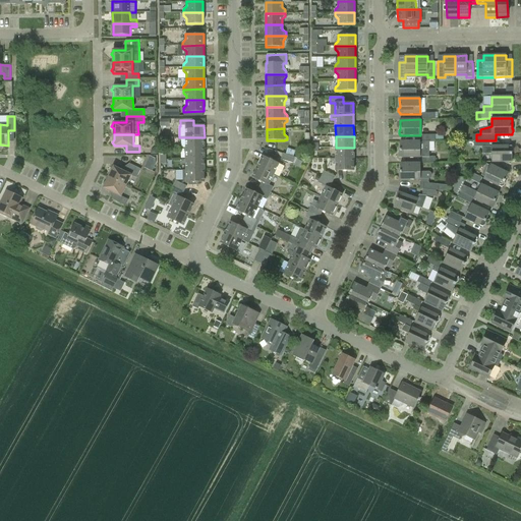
[(186,149),(205,148),(205,137),(186,137),(186,149)]
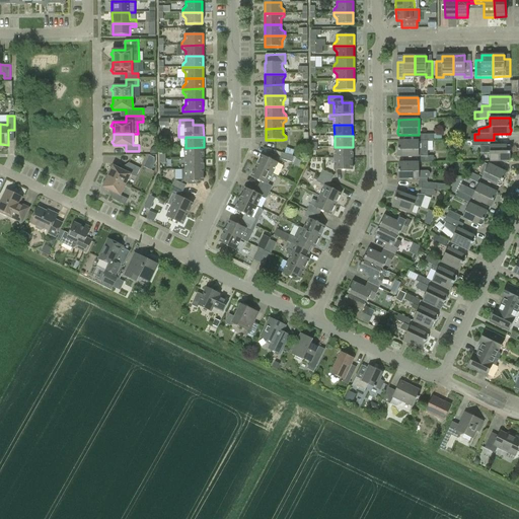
[(511,156),(510,155),(510,146),(488,146),(488,140),(474,140),(474,146),(480,146),(480,152),(483,153),(490,153),(490,161),(510,161),(510,160),(511,159),(511,156)]
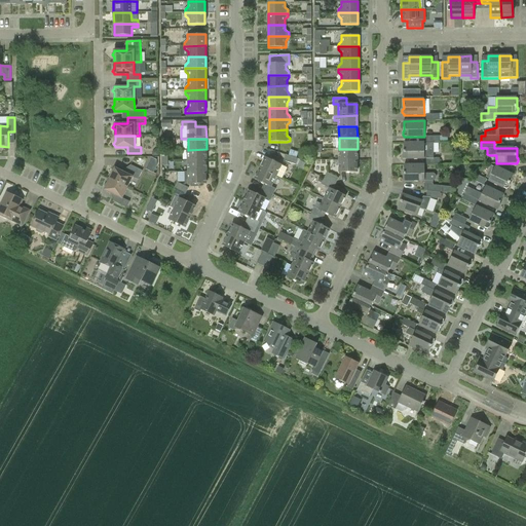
[(403,156),(404,158),(404,159),(426,158),(426,164),(440,164),(440,158),(434,158),(434,143),(426,143),(404,143),(404,152),(403,154),(403,156)]
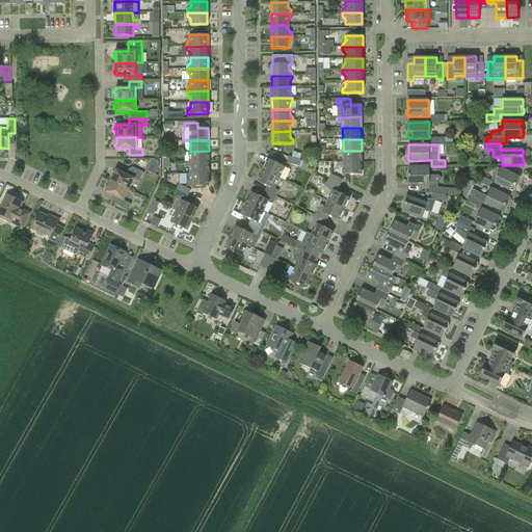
[(190,162),(209,162),(209,151),(190,152),(190,162)]
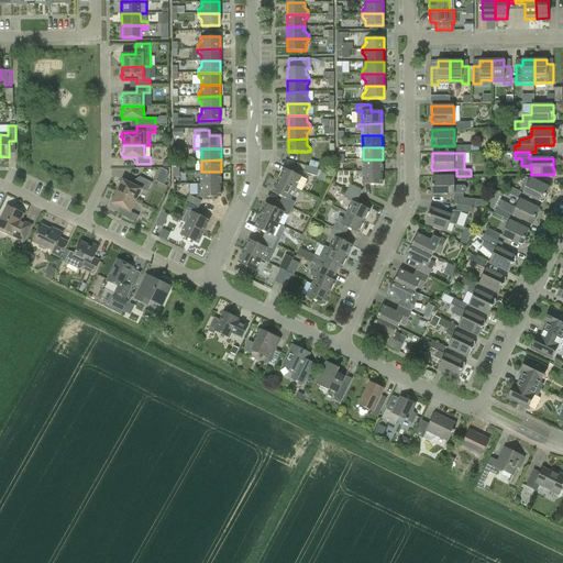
[(363,172),(383,172),(383,159),(363,159),(363,172)]
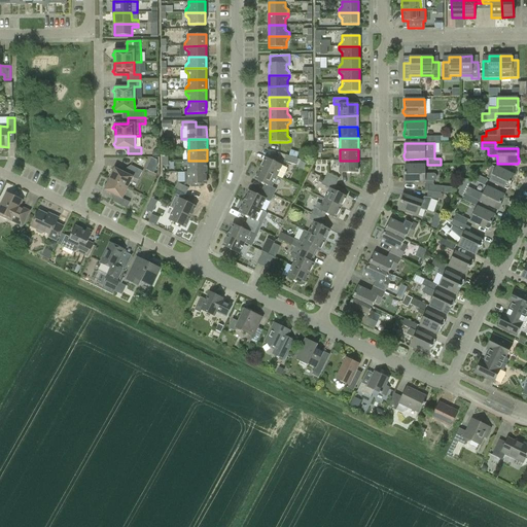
[(299,160),(286,155),(284,162),(296,166),(299,160)]
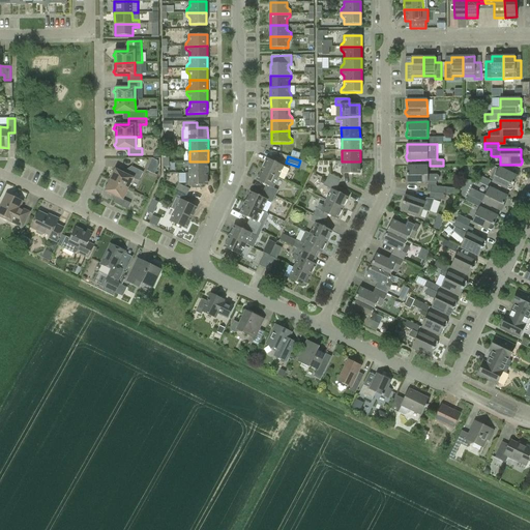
[(289,170),(284,167),(267,158),(262,169),(278,177),(284,180),(289,170)]
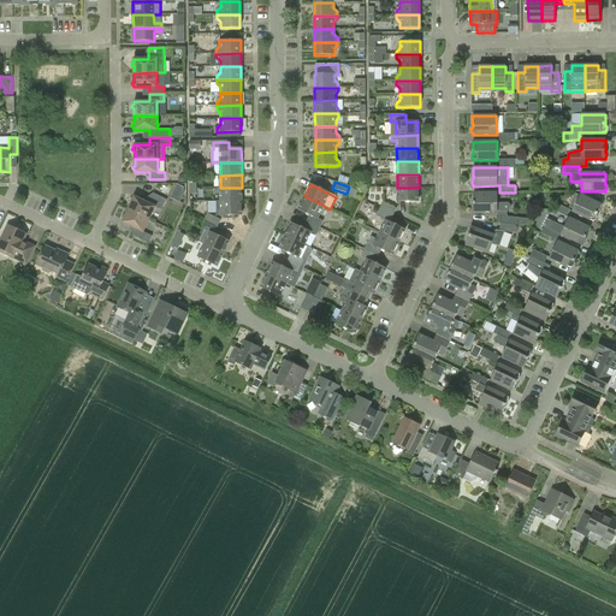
[(175,191),(183,196),(184,195),(184,188),(177,185),(175,191)]
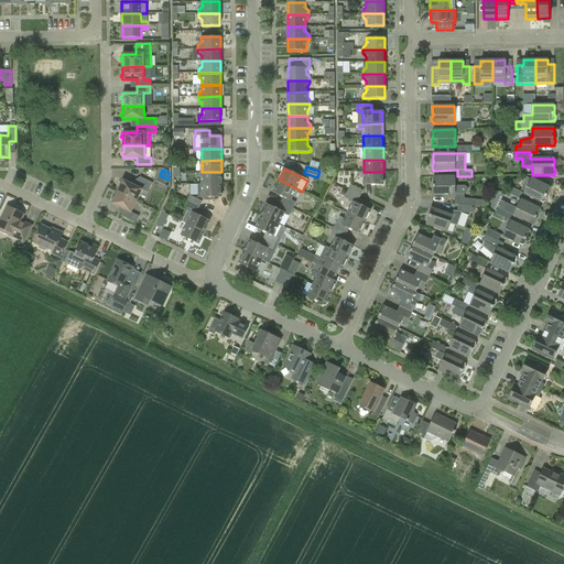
[(202,184),(221,184),(221,172),(202,172),(202,184)]
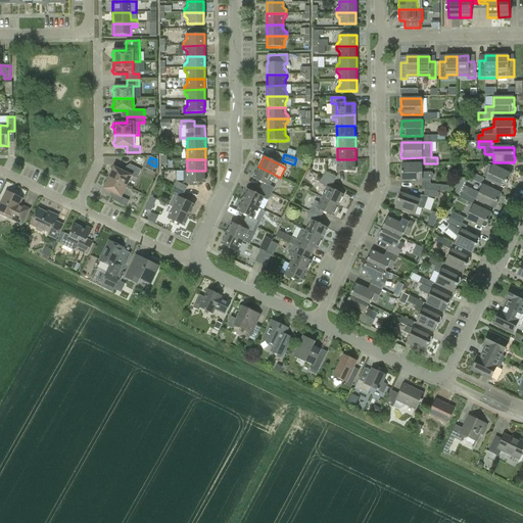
[(298,159),(295,165),(300,168),(303,162),(298,159)]
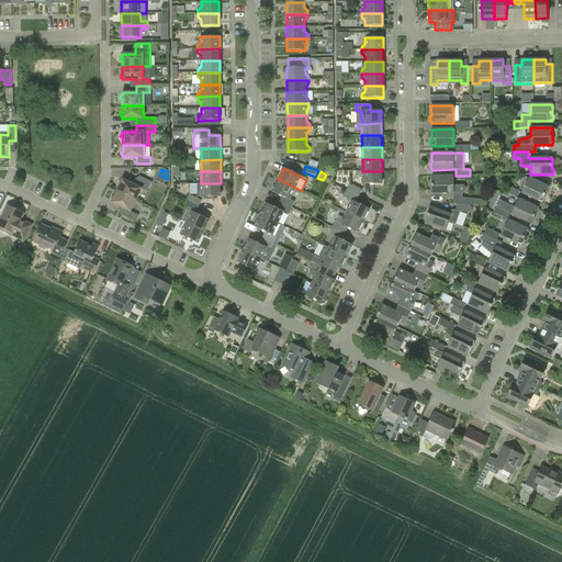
[(362,184),(382,183),(382,171),(362,171),(362,184)]
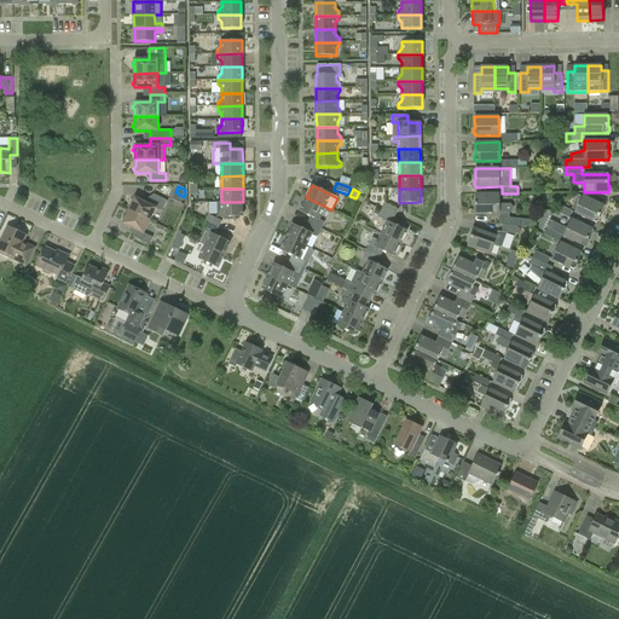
[(474,210),(475,212),(475,213),(498,213),(498,224),(519,226),(519,219),(509,218),(510,213),(512,212),(513,209),(513,207),(512,206),(510,204),(499,204),(499,194),(475,195),(475,206),(474,207),(474,210)]
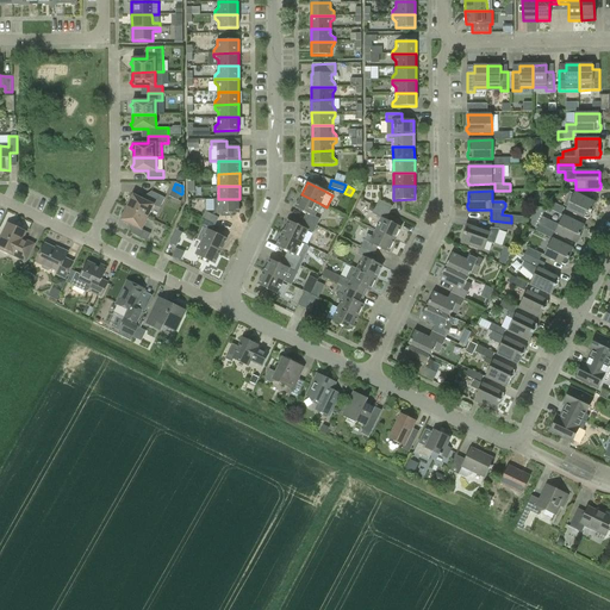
[(129,198),(130,201),(128,207),(148,217),(154,205),(160,209),(165,198),(151,192),(147,201),(134,195),(132,197),(129,198)]
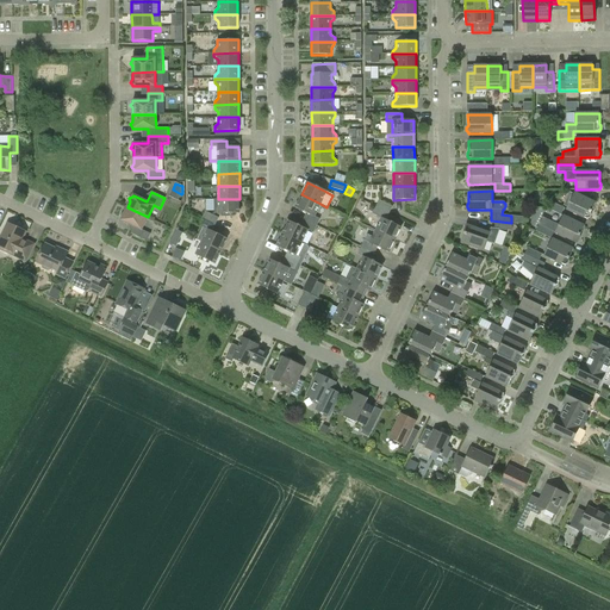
[(587,219),(589,219),(590,218),(591,215),(591,213),(596,204),(574,193),(566,210),(587,219)]
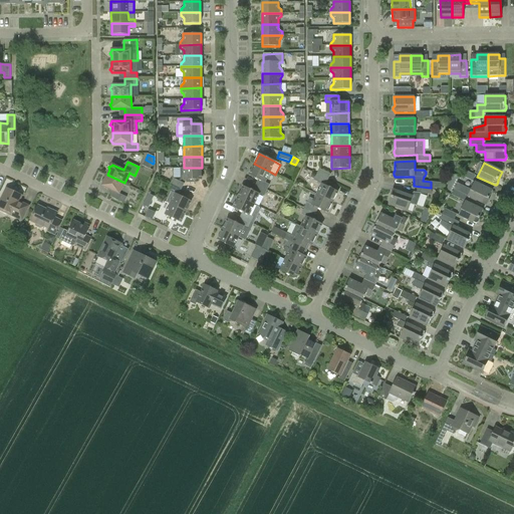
[(255,185),(267,191),(270,185),(265,183),(270,172),(254,164),(249,175),(258,180),(255,185)]
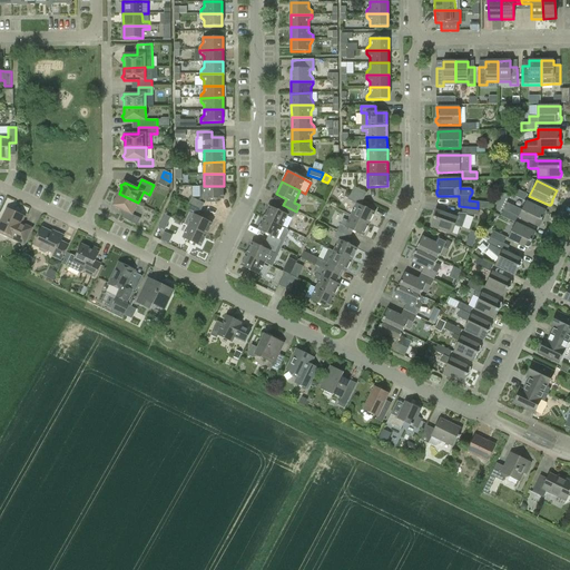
[(200,199),(204,199),(207,199),(207,203),(218,203),(217,199),(224,199),(224,186),(204,186),(204,187),(200,187),(200,199)]
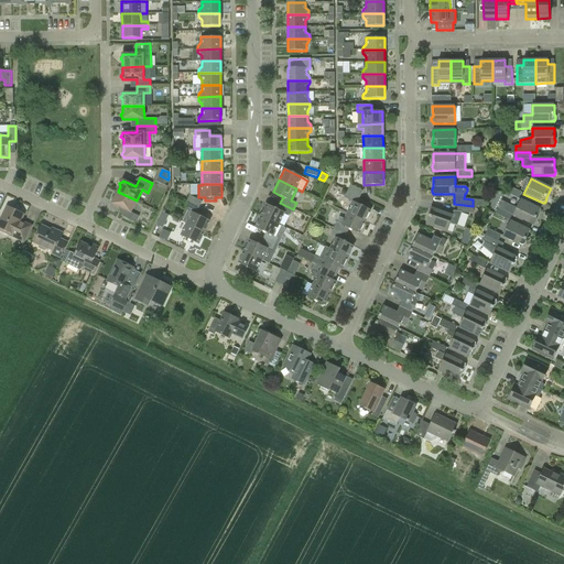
[(348,190),(361,195),(364,191),(350,185),(348,190)]
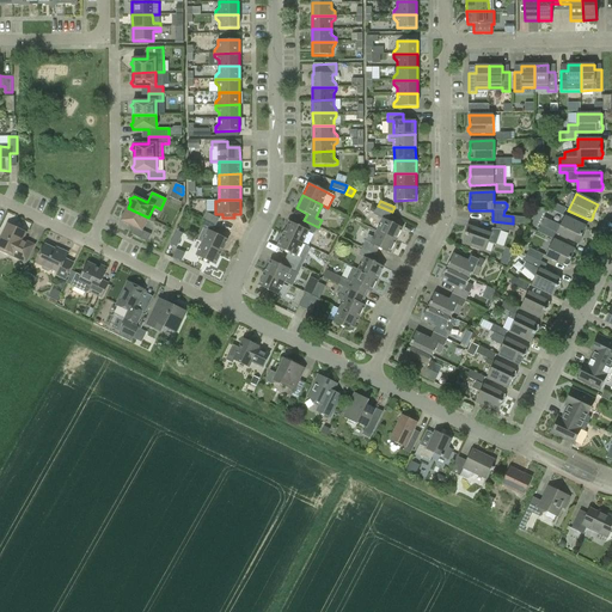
[(563,215),(567,209),(552,202),(549,209),(563,215)]
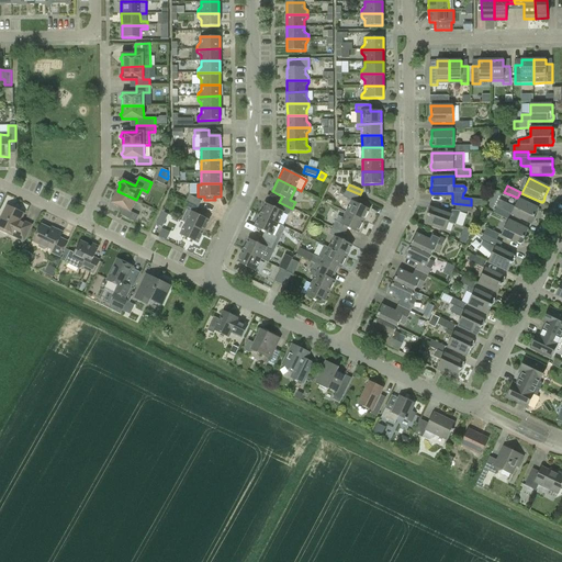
[(347,189),(346,191),(344,195),(343,197),(351,201),(346,213),(363,221),(370,210),(356,203),(360,194),(347,189)]
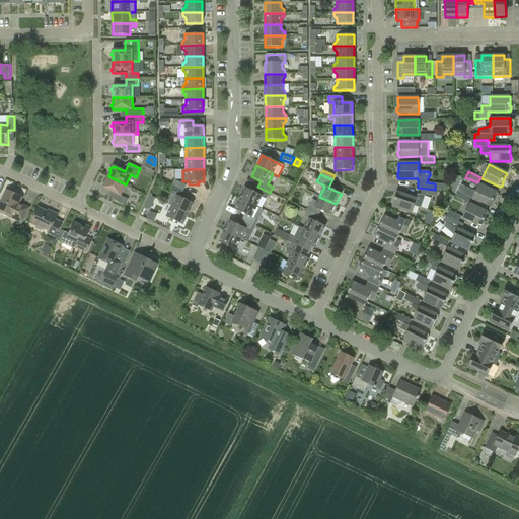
[(102,182),(103,186),(103,188),(115,193),(112,199),(124,204),(126,198),(121,196),(126,184),(108,176),(105,181),(102,182)]
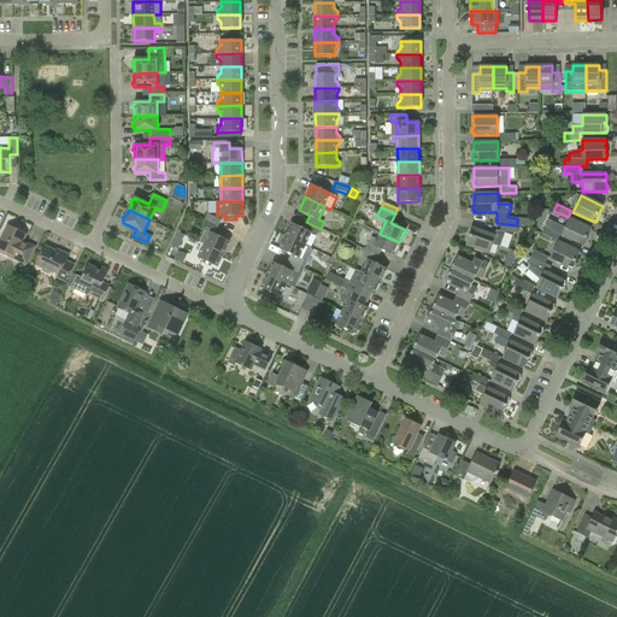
[(204,221),(218,228),(222,221),(207,213),(204,221)]
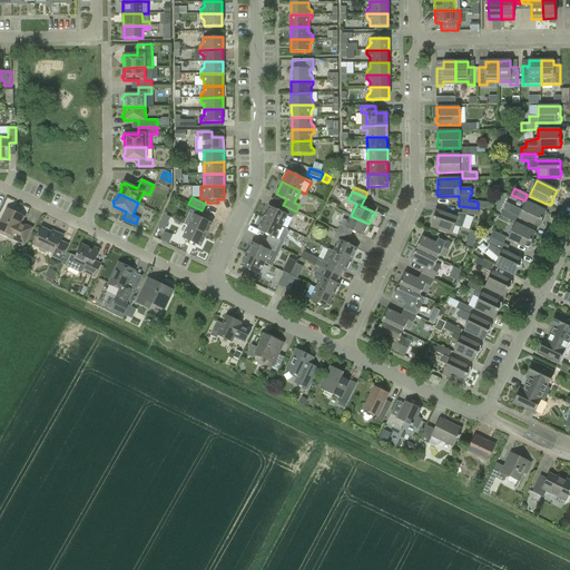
[(539,227),(539,226),(541,225),(542,223),(542,220),(547,212),(526,202),(519,217),(539,227)]
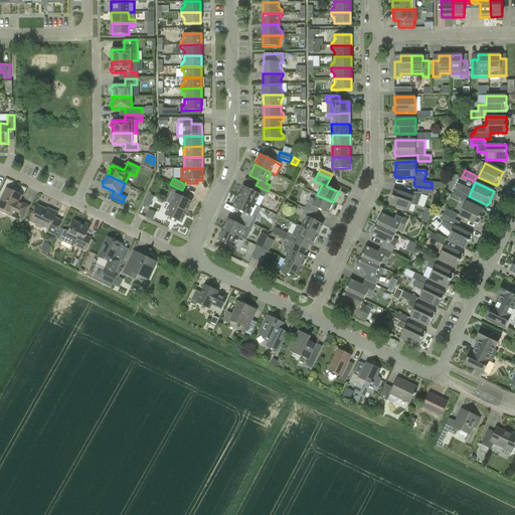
[(185,195),(180,193),(182,190),(170,184),(168,190),(171,192),(167,203),(170,204),(186,212),(192,201),(185,198),(185,197),(185,195)]
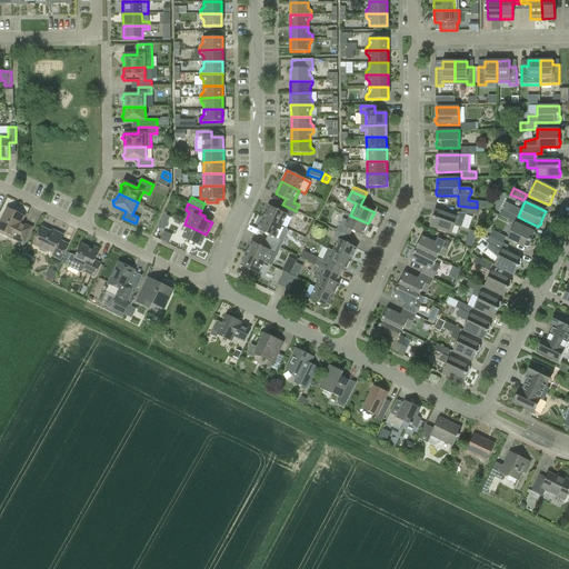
[(263,218),(281,227),(287,215),(292,218),(296,211),(282,205),(280,211),(269,206),(263,218)]
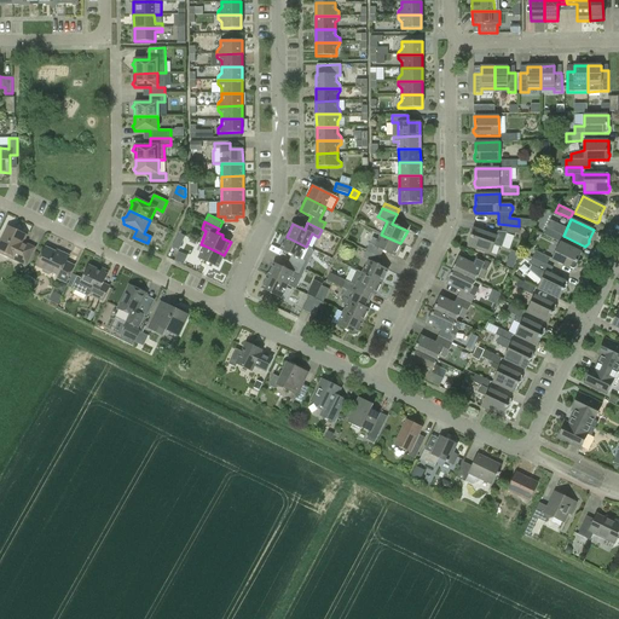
[(502,232),(518,235),(519,226),(498,224),(498,225),(503,225),(502,232)]
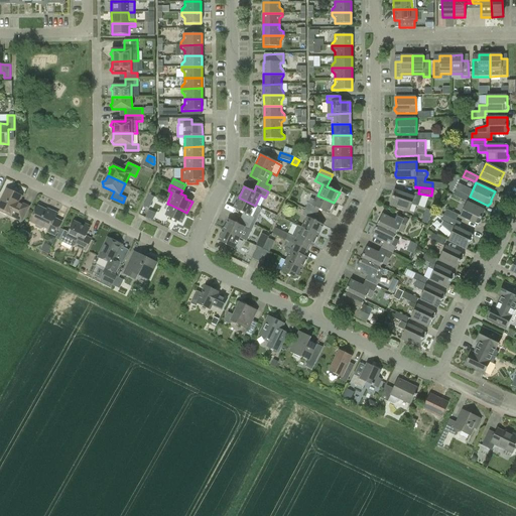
[(0,210),(1,209),(9,213),(8,215),(22,222),(29,207),(18,202),(20,196),(8,189),(5,195),(4,195),(0,202),(0,210)]
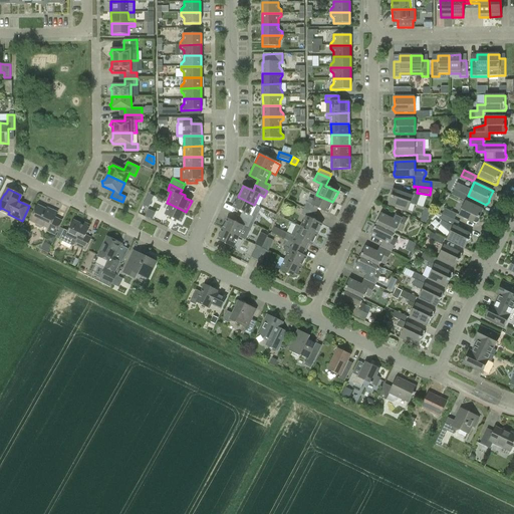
[(463,201),(466,195),(455,189),(452,195),(463,201)]
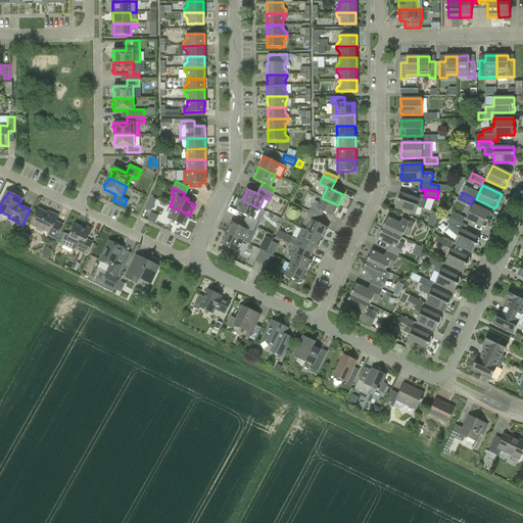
[(395,205),(395,207),(395,208),(415,215),(420,200),(400,193),(397,202),(396,203),(395,205)]
